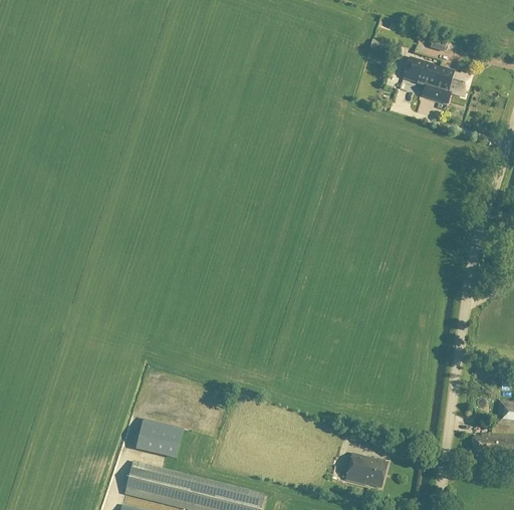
[(433,85),(439,64),(409,55),(403,76),(424,82),(433,85)]
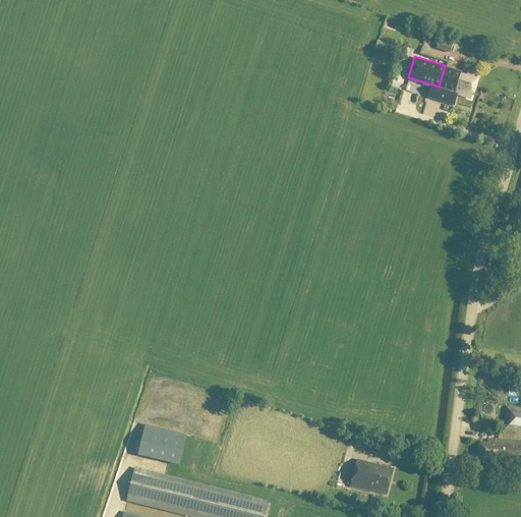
[(484,60),(481,72),(488,73),(491,62),(484,60)]
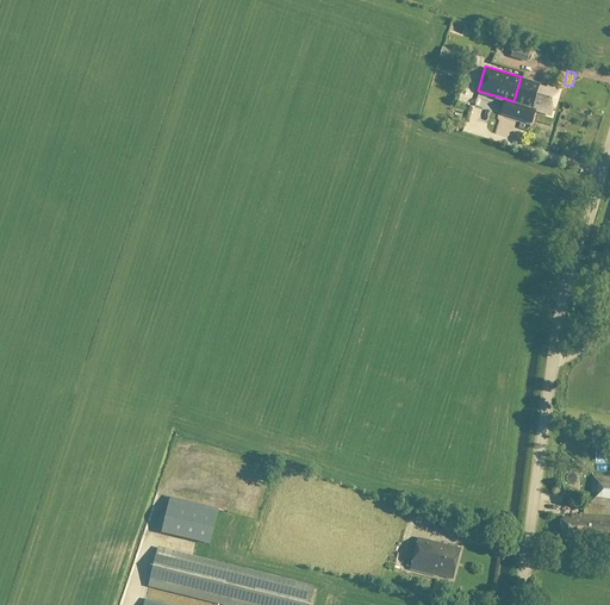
[(534,108),(551,114),(559,88),(521,76),(514,101),(535,107),(534,108)]
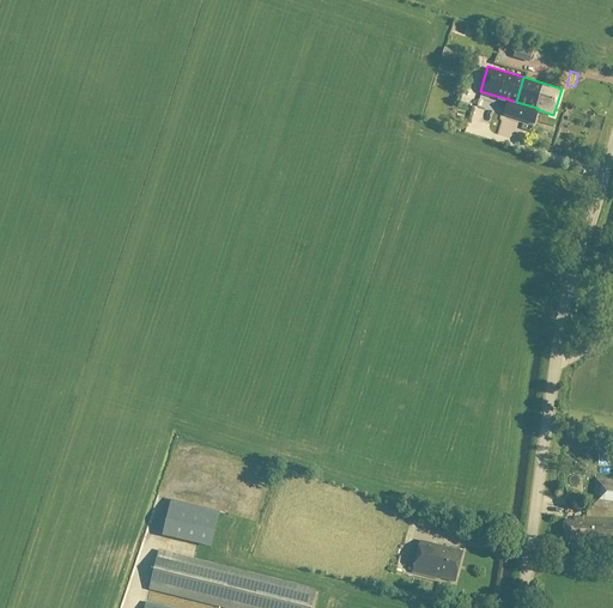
[(516,102),(505,98),(502,113),(533,122),(536,109),(538,108),(516,102)]
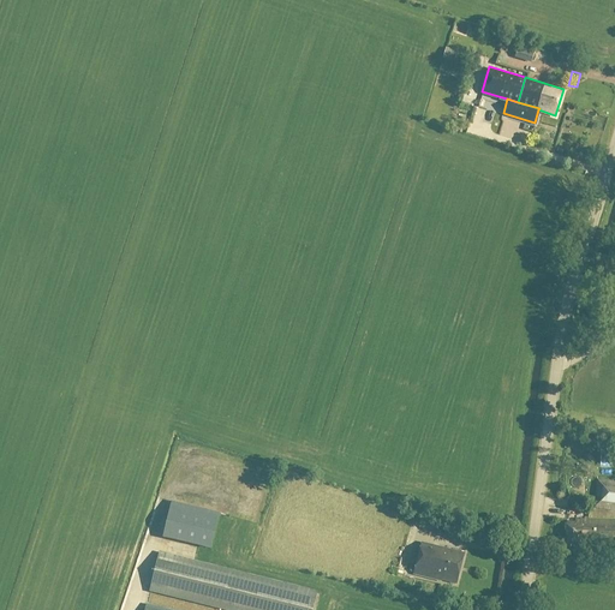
[(611,458),(613,448),(599,447),(598,458),(611,458)]
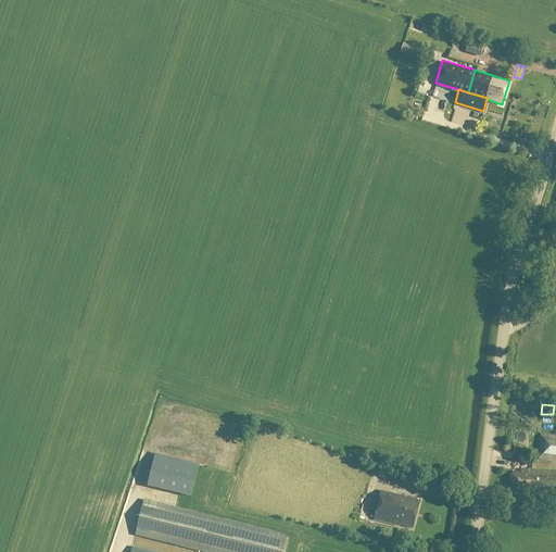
[(555,453),(555,434),(539,433),(535,458),(555,460),(555,453)]
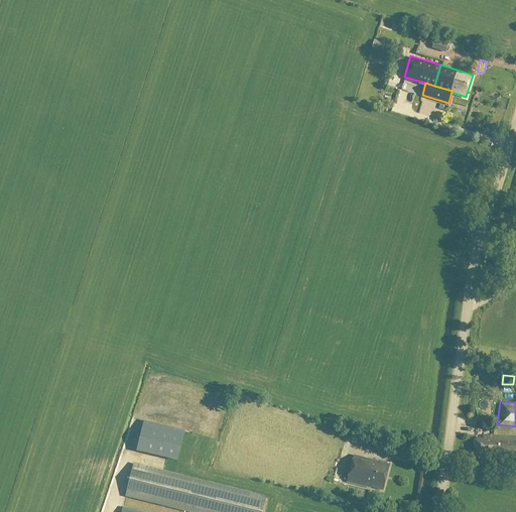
[(175,459),(182,428),(143,419),(136,450),(175,459)]
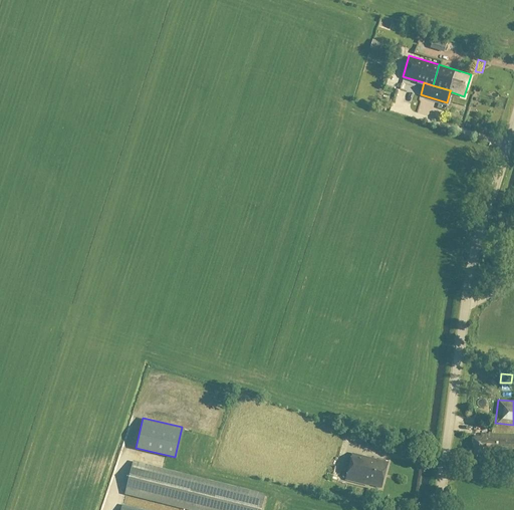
[(513,454),(513,434),(480,433),(480,435),(473,435),(472,459),(488,460),(488,453),(513,454)]
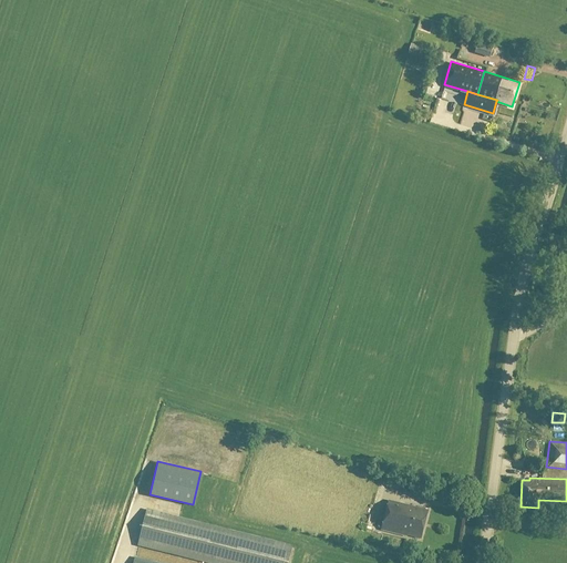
[(421,536),(428,509),(388,500),(381,529),(405,534),(405,533),(421,536)]
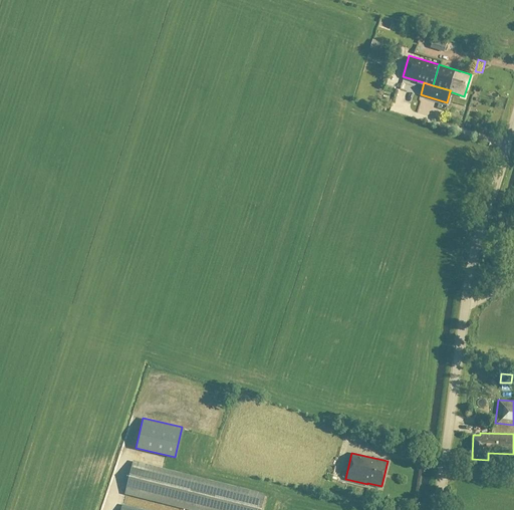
[(259,509),(264,493),(133,461),(124,492),(197,509),(147,509),(121,504),(119,509),(259,509)]
